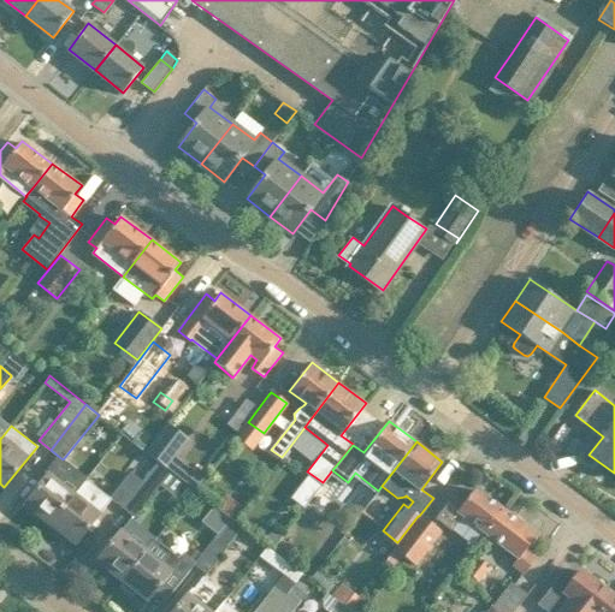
[(40,485),(25,503),(51,523),(74,494),(87,476),(64,458),(63,459),(58,456),(46,471),(48,474),(40,485)]
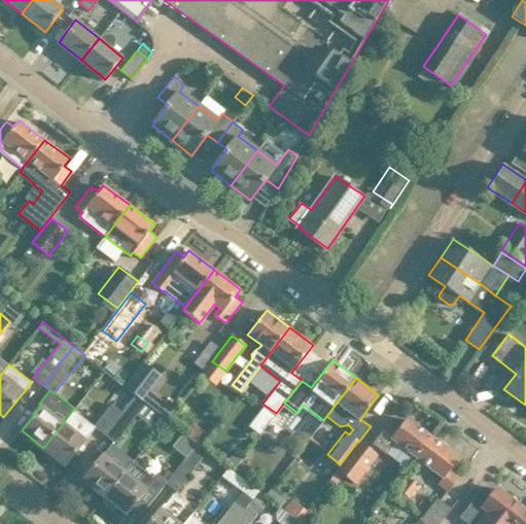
[(123,412),(105,433),(115,442),(137,414),(142,417),(150,406),(146,403),(136,394),(123,412)]
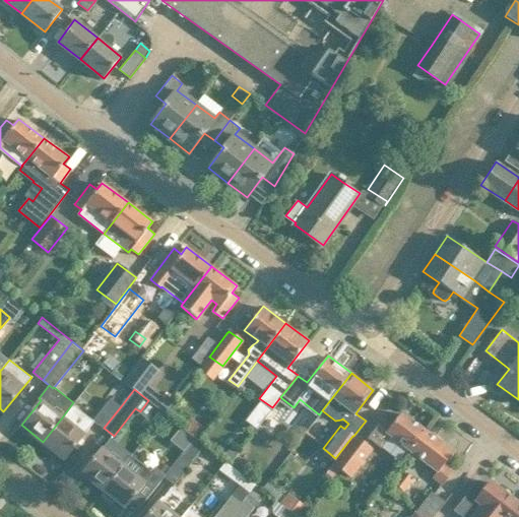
[(111,398),(93,419),(94,421),(104,428),(121,406),(111,398)]
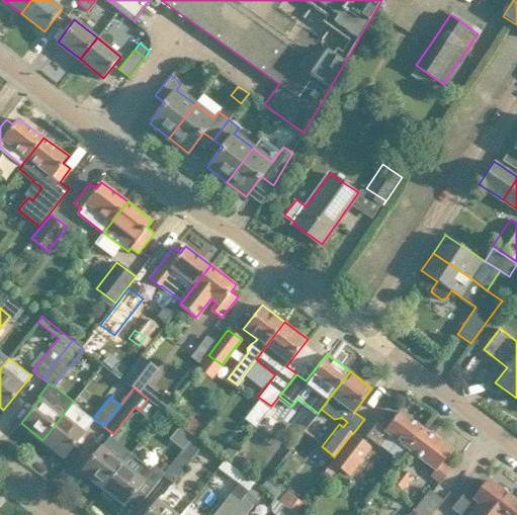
[(62,416),(42,440),(64,457),(77,442),(83,433),(94,419),(93,418),(73,402),(62,416)]
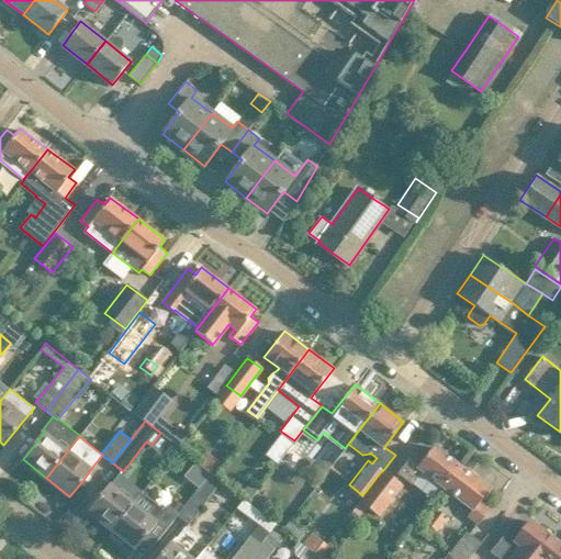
[(414,451),(397,472),(412,483),(414,481),(436,498),(444,488),(460,466),(434,445),(424,458),(414,451)]
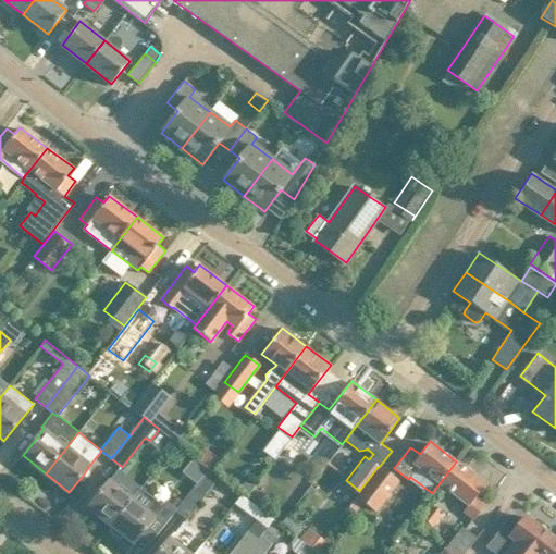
[(196,459),(197,460),(208,468),(211,470),(221,459),(205,447),(196,459)]
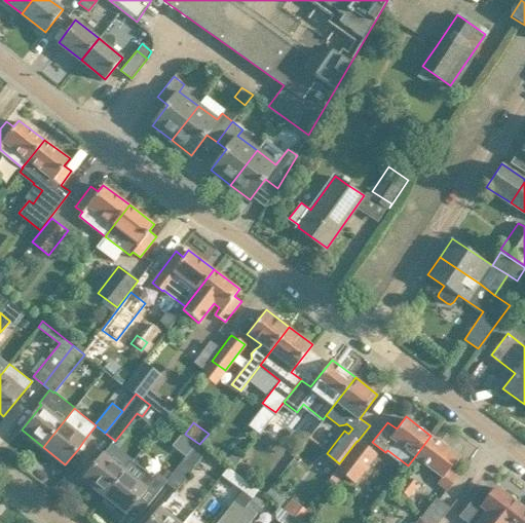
[(437,482),(448,490),(458,476),(449,469),(458,457),(430,436),(415,456),(441,477),(437,482)]
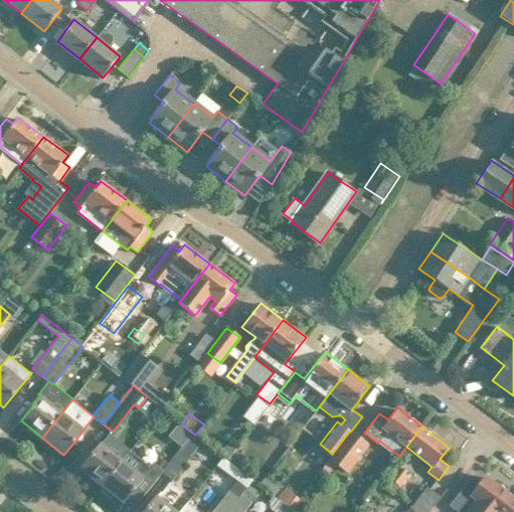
[(351,432),(331,458),(348,471),(368,445),(351,432)]
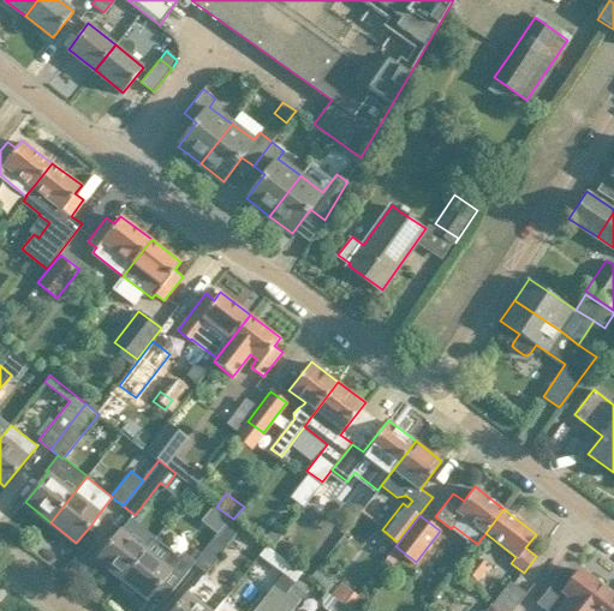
[(123,579),(155,538),(130,517),(120,529),(97,559),(123,579)]
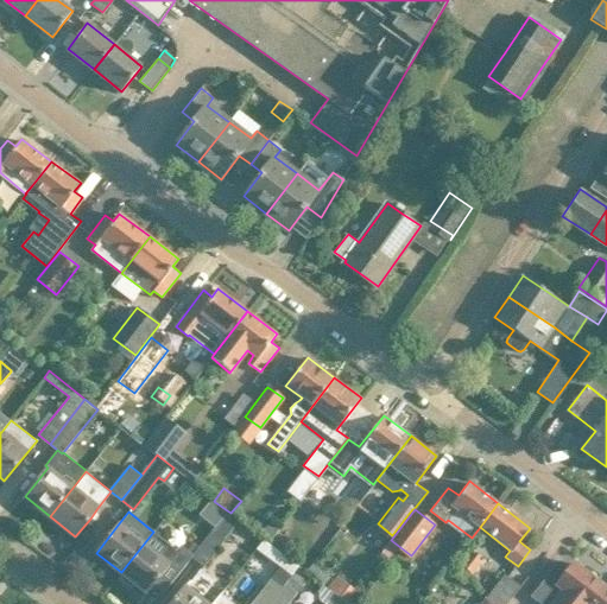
[(193,554),(191,555),(203,564),(234,526),(222,516),(200,546),(193,554)]
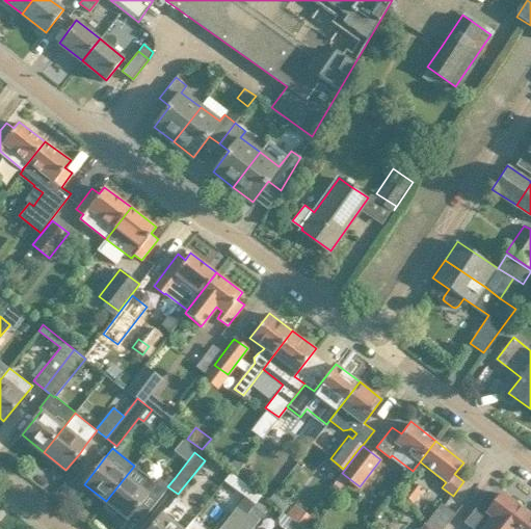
[(247,458),(239,452),(231,464),(238,470),(247,458)]
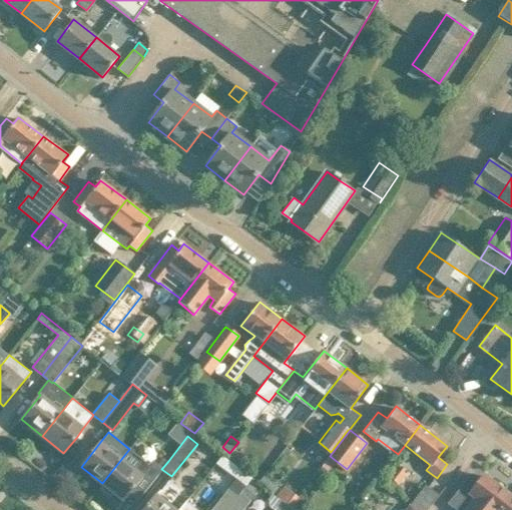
[(236,465),(246,451),(237,445),(227,458),(236,465)]
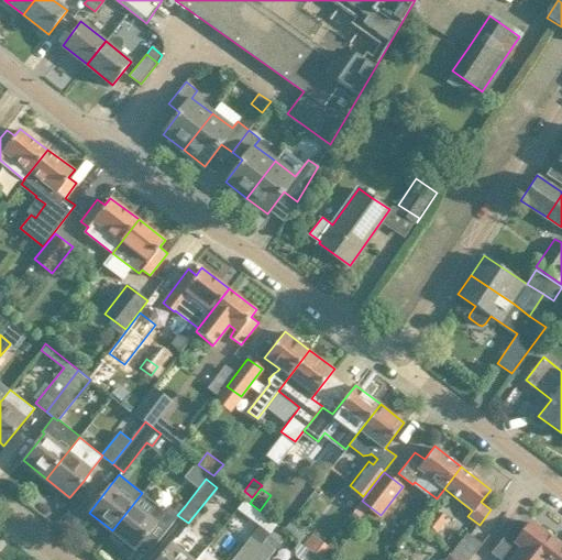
[(152,547),(177,515),(178,514),(166,504),(163,509),(142,493),(112,530),(112,531),(110,535),(122,545),(124,541),(135,549),(143,540),(152,547)]
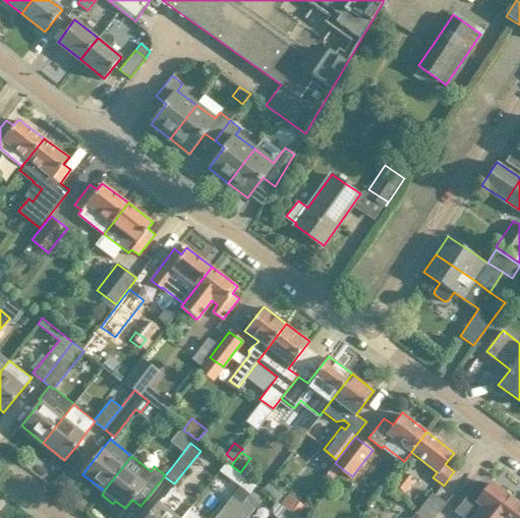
[(405,471),(395,484),(404,492),(414,478),(405,471)]
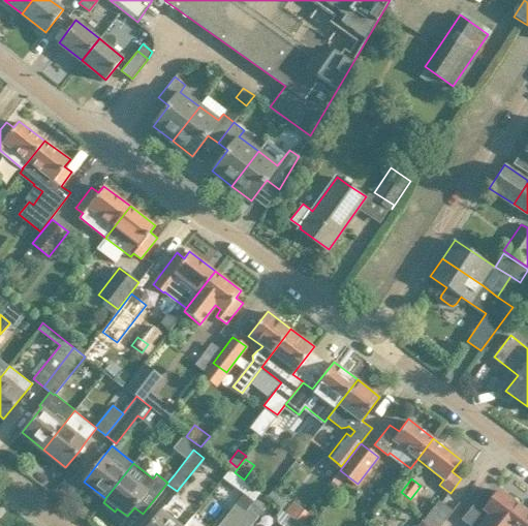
[(233,525),(258,494),(248,486),(218,524),(220,525),(233,525)]
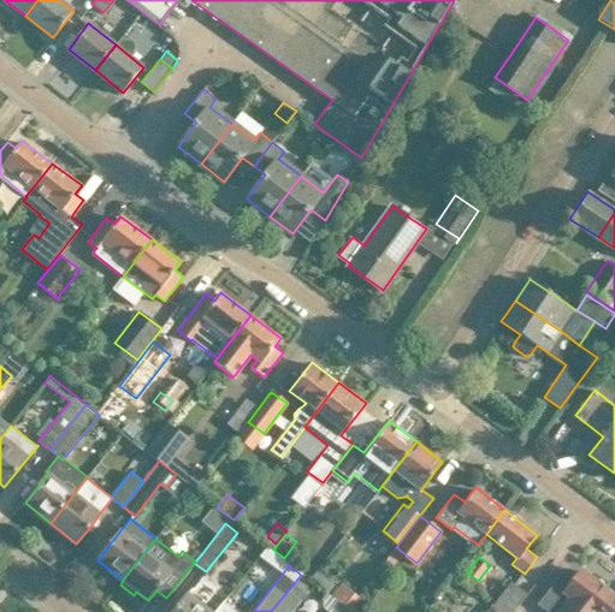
[(567,566),(551,586),(538,604),(549,611),(598,611),(614,593),(581,569),(577,575),(567,566)]
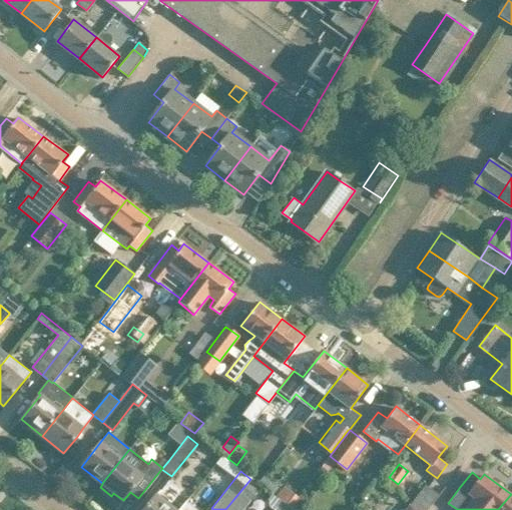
[(266,492),(280,503),(292,487),(278,476),(266,492)]
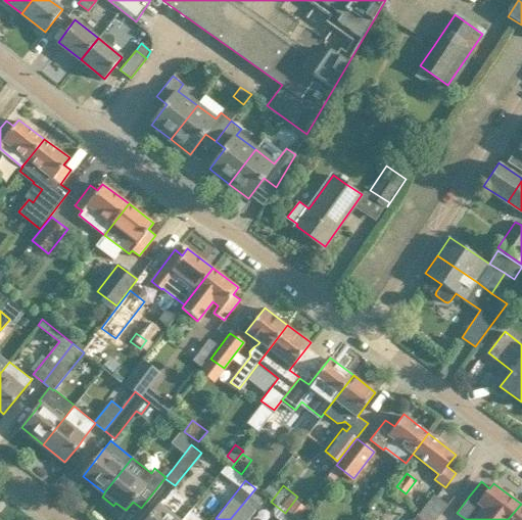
[(247,519),(265,498),(262,494),(263,493),(255,488),(230,519),(247,519)]
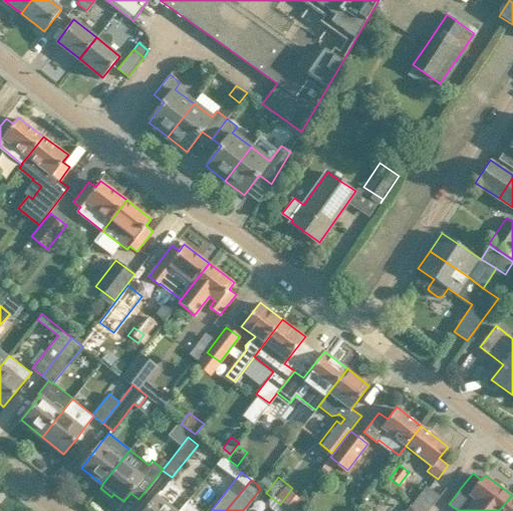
[(182,491),(170,481),(163,491),(161,490),(144,510),(177,510),(170,505),(182,491)]
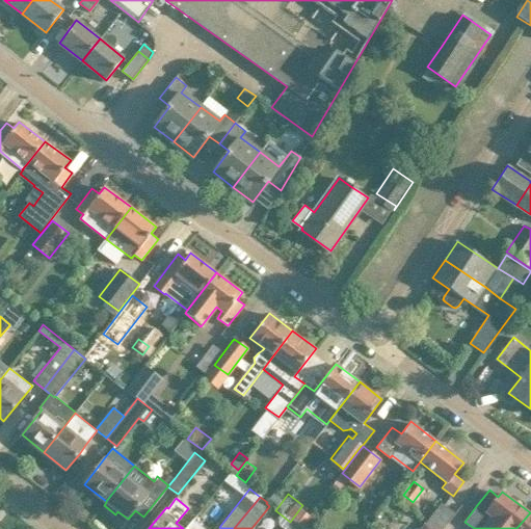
[(442,528),(454,512),(441,503),(426,522),(435,528),(442,528)]
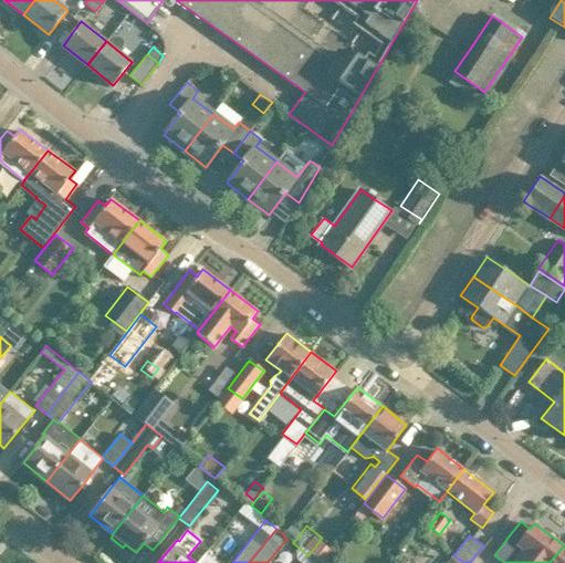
[(564,545),(550,562),(564,562),(564,545)]
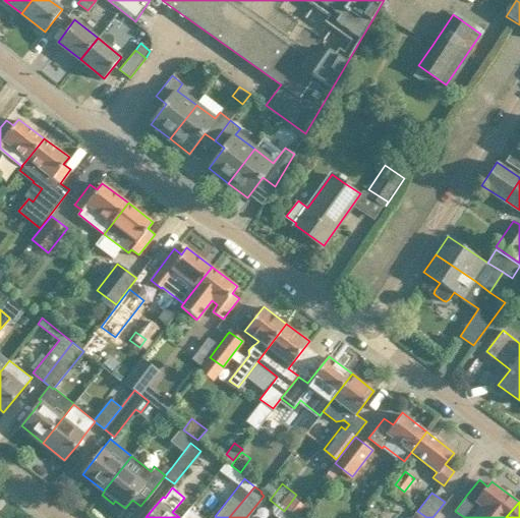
[(299,517),(296,515),(286,509),(279,517),(299,517)]
